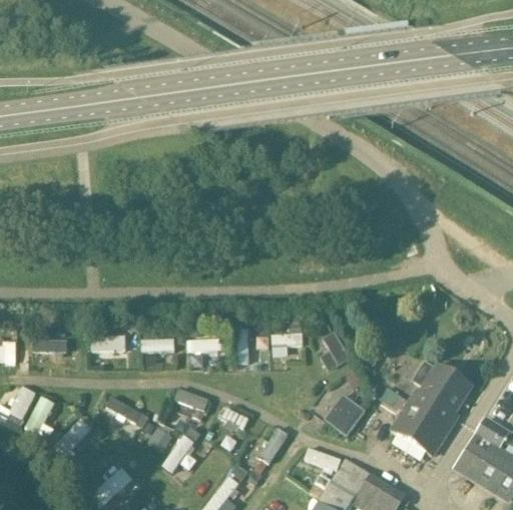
[(236,329),(238,366),(249,366),(248,328),(236,329)]
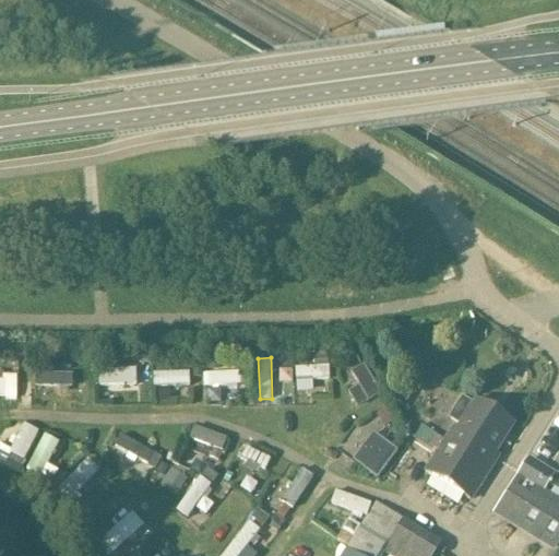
[(365,362),(353,368),(360,383),(349,390),(357,404),(380,391),(365,362)]
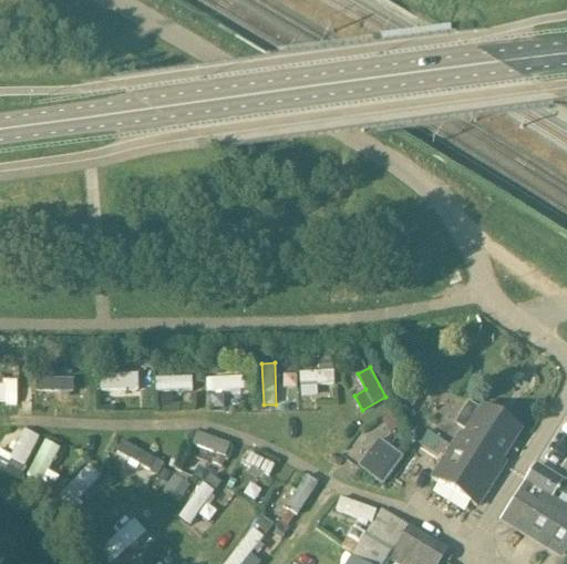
[(336,381),(334,369),(299,370),(300,383),(336,381)]
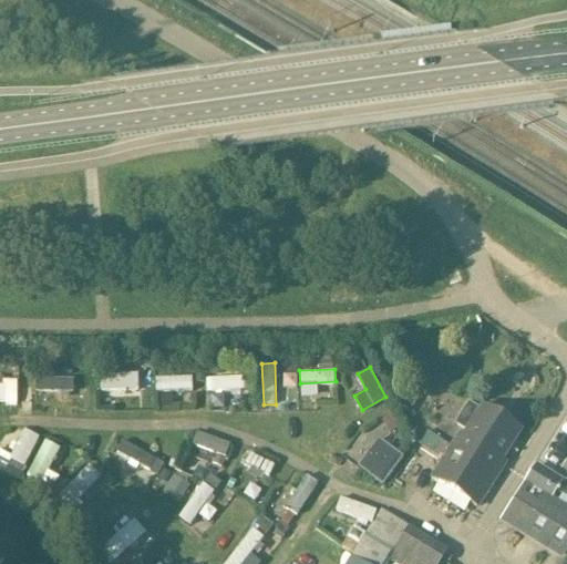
[(101,371),(101,397),(124,397),(125,388),(138,388),(138,372),(101,371)]
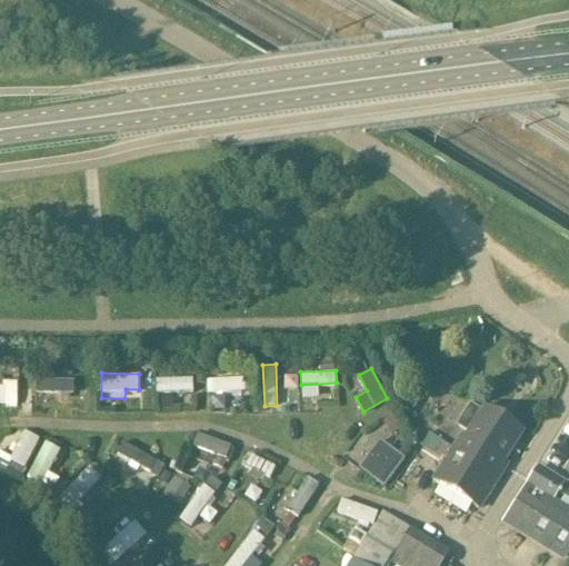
[(246,389),(245,375),(207,377),(208,391),(246,389)]
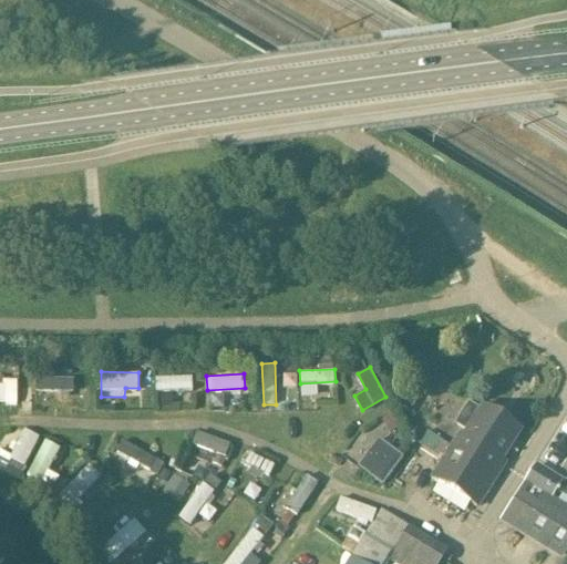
[(155,376),(155,390),(193,388),(192,375),(155,376)]
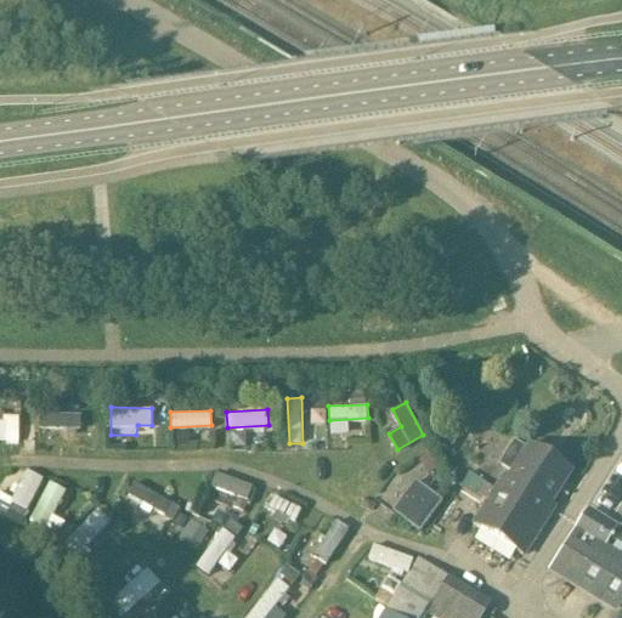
[(0,413),(0,440),(18,440),(20,413),(0,413)]
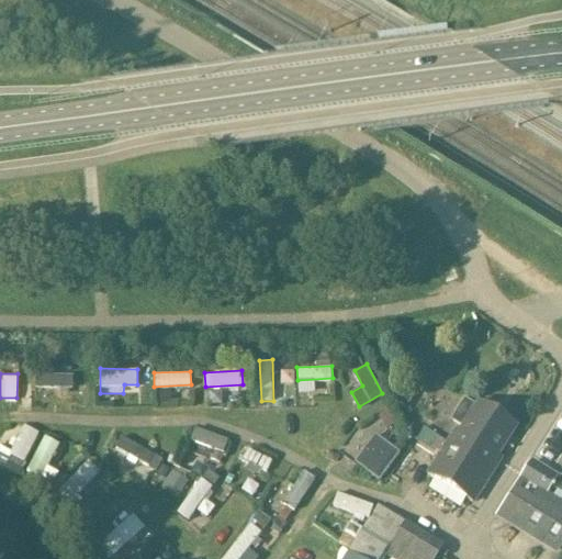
[(72,373),(35,375),(36,386),(74,384),(72,373)]
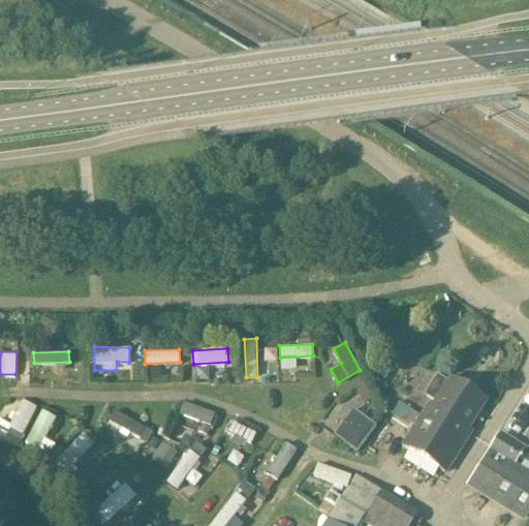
[(444,472),(472,429),(468,427),(486,399),(450,376),(447,381),(437,374),(424,395),(434,402),(433,404),(429,402),(421,415),(412,410),(412,409),(399,401),(393,411),(414,426),(402,445),(444,472)]
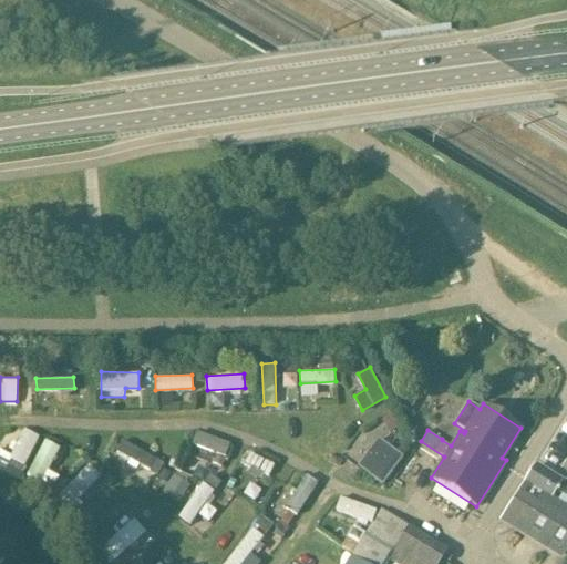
[(7,461),(22,469),(40,436),(23,427),(7,461)]
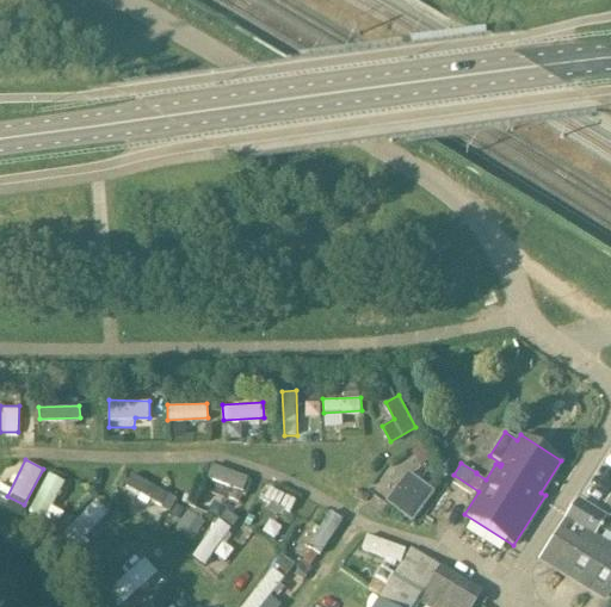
[(211,462),(205,482),(241,494),(248,475),(211,462)]
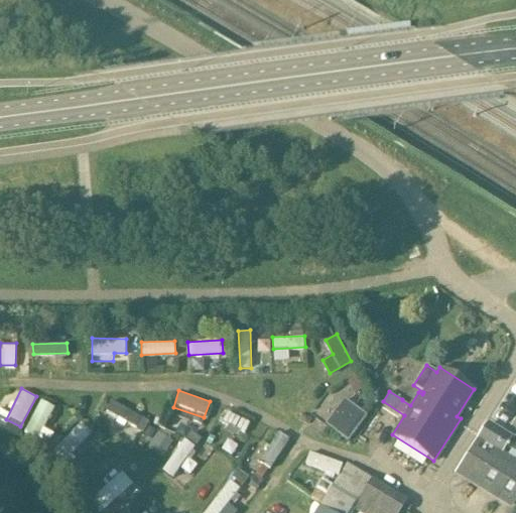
[(112,397),(106,408),(144,429),(150,419),(112,397)]
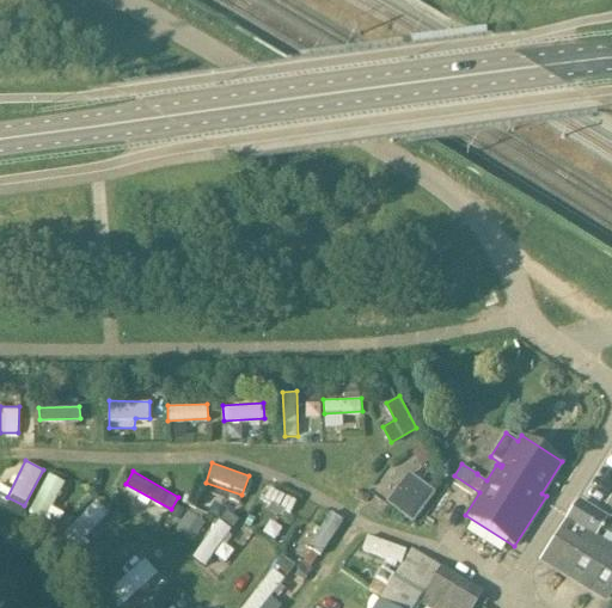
[(408,471),(386,502),(414,520),(435,489),(408,471)]
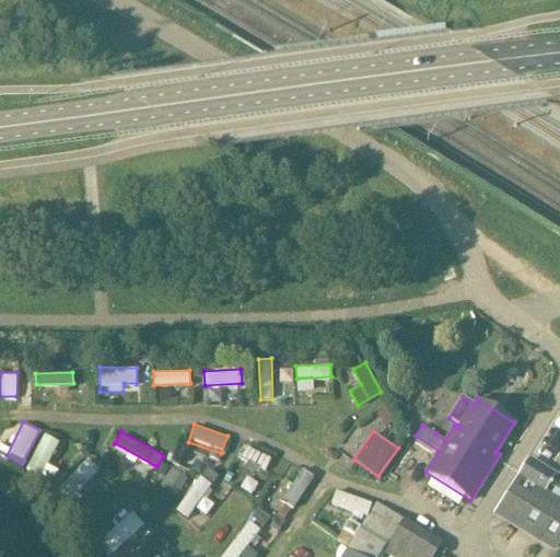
[(42,432),(27,468),(48,477),(62,440),(42,432)]
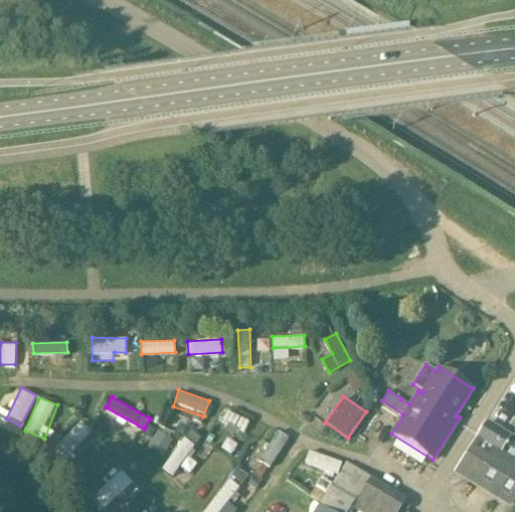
[(241,433),(248,420),(227,408),(220,420),(241,433)]
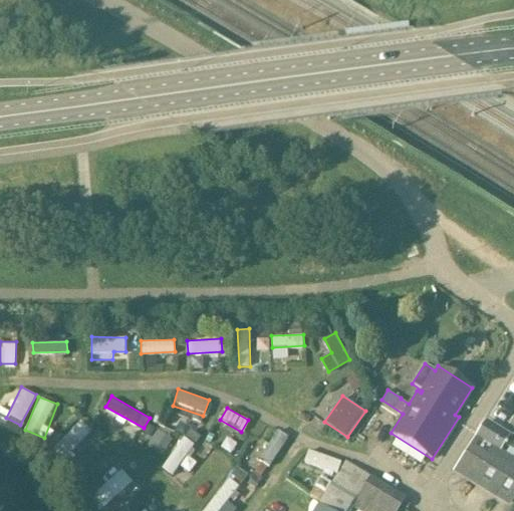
[(62,463),(92,430),(80,419),(49,452),(62,463)]
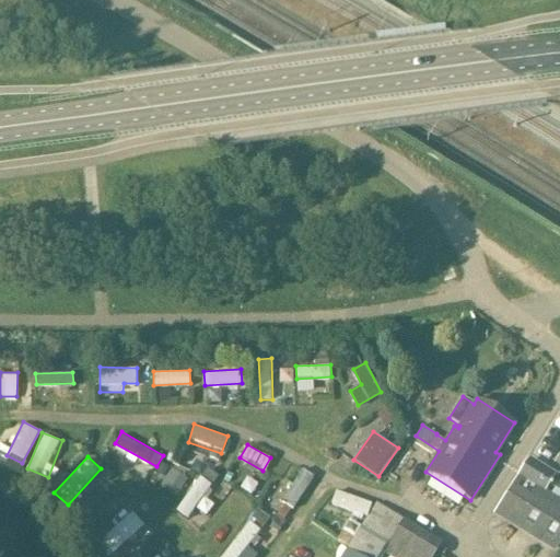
[(189,468),(214,482),(220,471),(196,457),(189,468)]
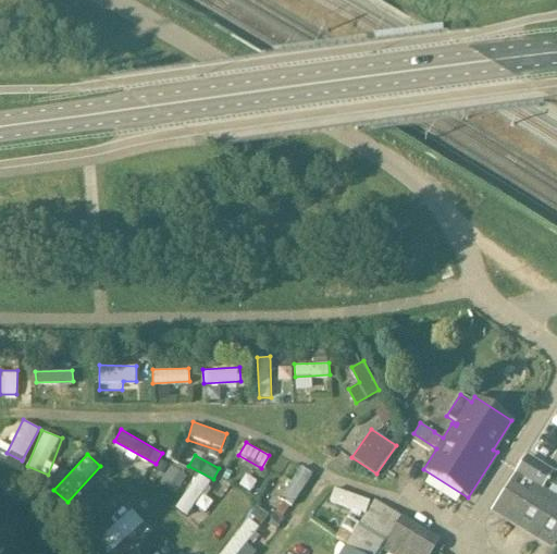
[(525,457),(518,470),(542,485),(547,478),(551,472),(525,457)]
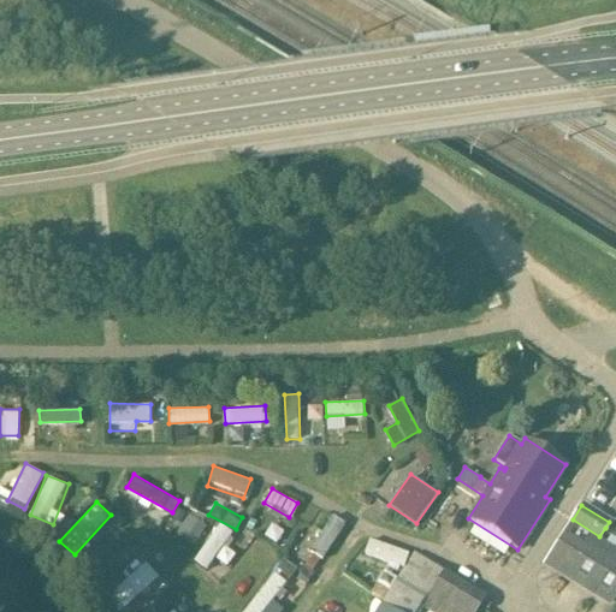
[(189,511),(177,529),(196,542),(208,526),(189,511)]
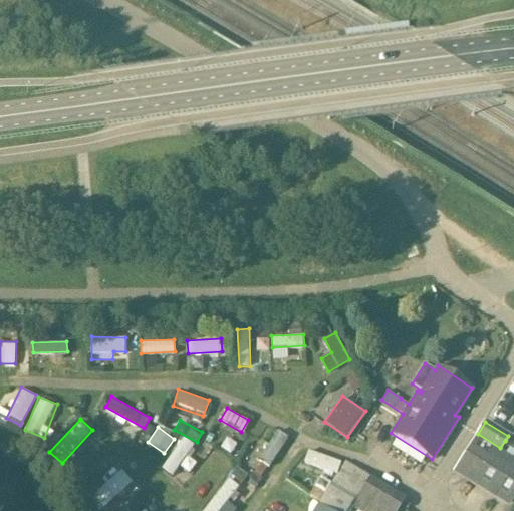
[(269,464),(288,436),(277,428),(258,457),(269,464)]
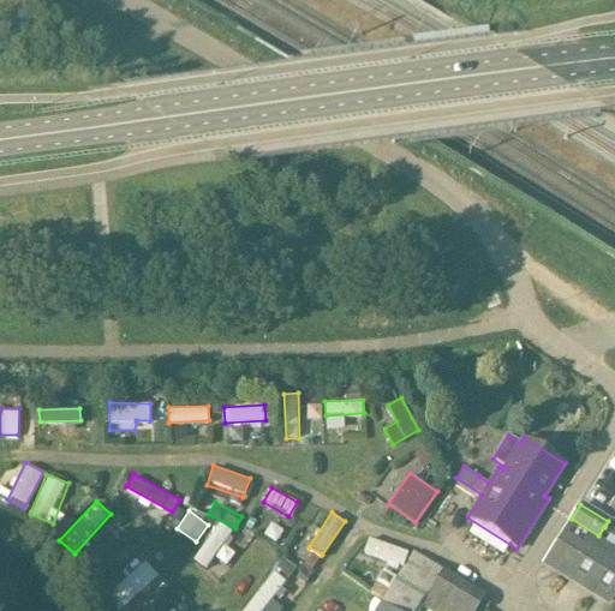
[(225,543),(232,529),(216,521),(193,559),(207,567),(214,555),(227,563),(236,549),(225,543)]
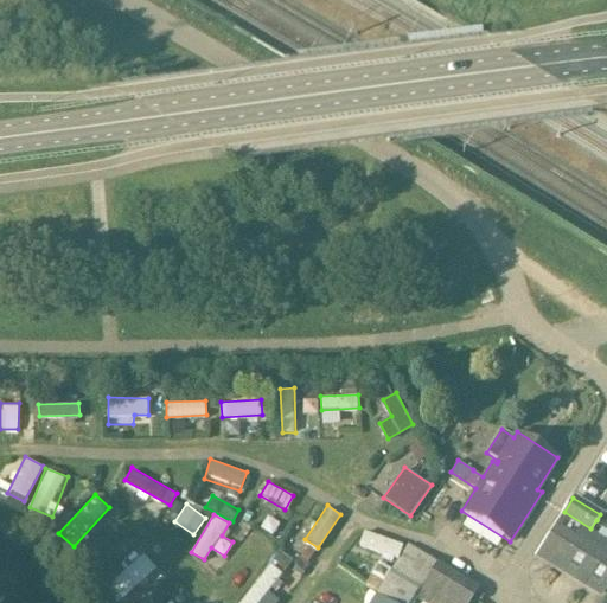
[(540,551),(602,590),(606,582),(606,546),(560,518),(540,551)]
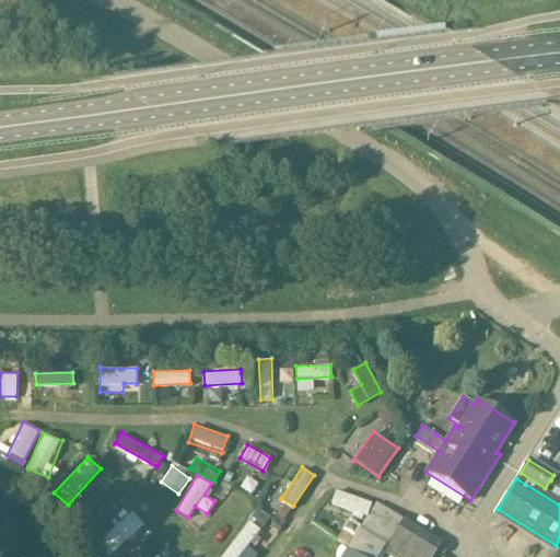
[(335,489),(330,503),(366,515),(371,500),(335,489)]
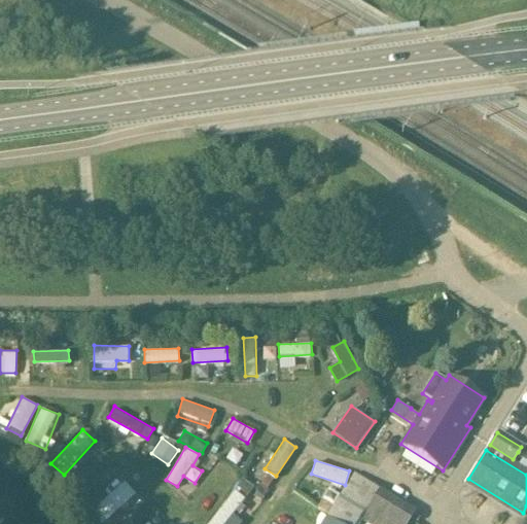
[(358,523),(361,520),(369,523),(408,523),(412,518),(418,521),(420,517),(415,513),(416,511),(380,488),(379,489),(354,473),(327,516),(326,515),(319,523),(358,523)]
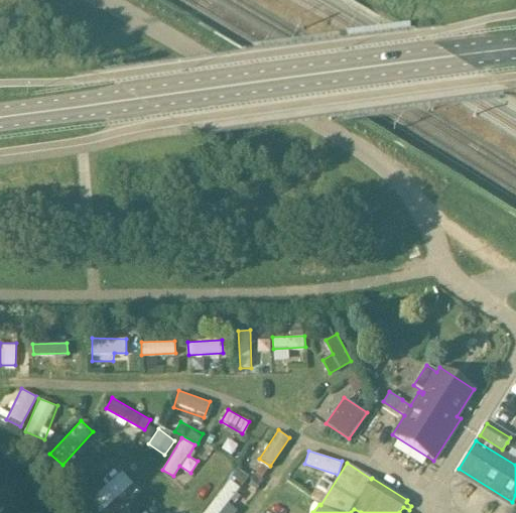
[(234,512),(238,509),(228,500),(249,477),(240,469),(201,512),(234,512)]
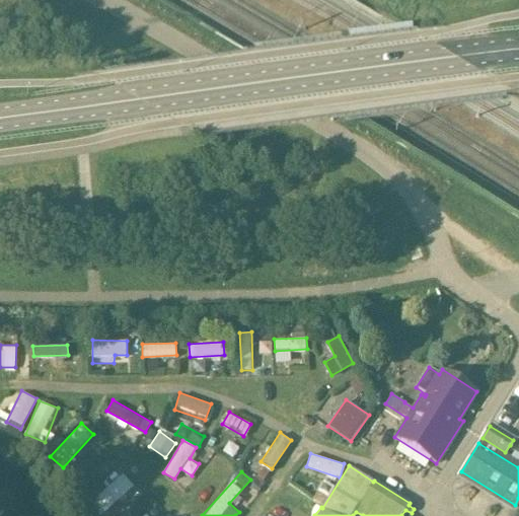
[(92,501),(103,514),(135,487),(124,473),(92,501)]
